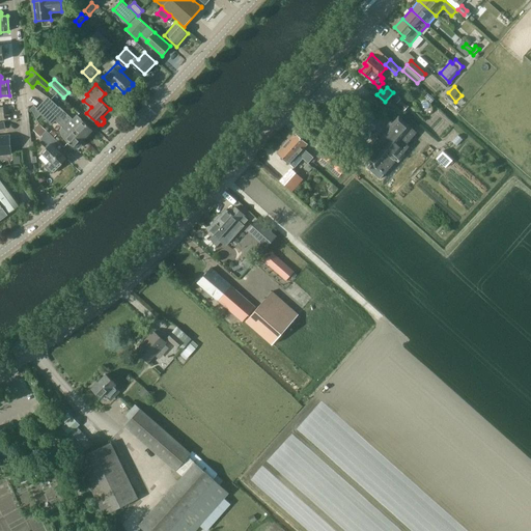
[(48,96),(45,101),(84,139),(93,130),(78,114),(73,120),(48,96)]
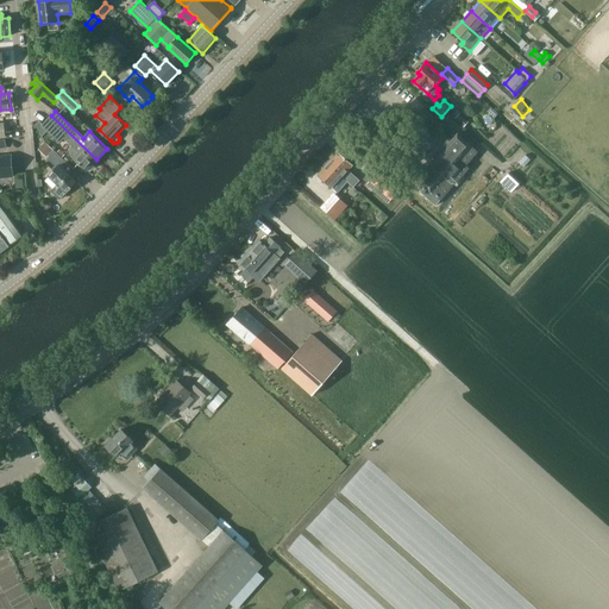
[(96,159),(51,115),(42,125),(60,143),(64,138),(71,145),(70,148),(69,149),(70,155),(87,170),(96,159)]
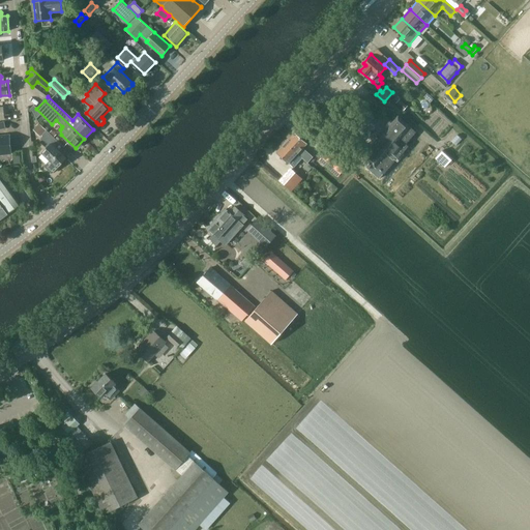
[(383,134),(362,156),(371,164),(366,168),(379,179),(383,175),(392,165),(395,160),(404,152),(408,146),(406,144),(416,133),(410,127),(399,116),(393,122),(383,134)]
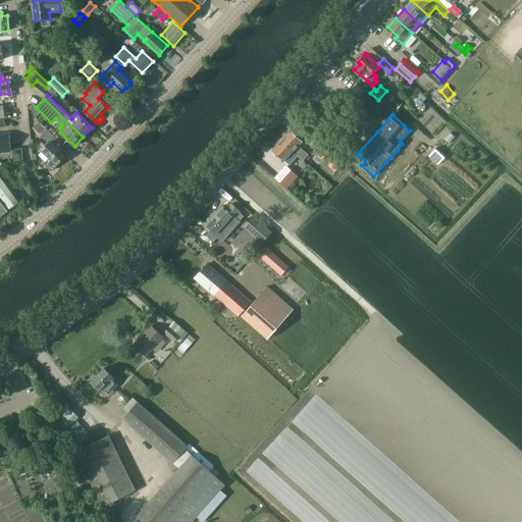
[(41,132),(46,127),(41,123),(37,127),(41,132)]
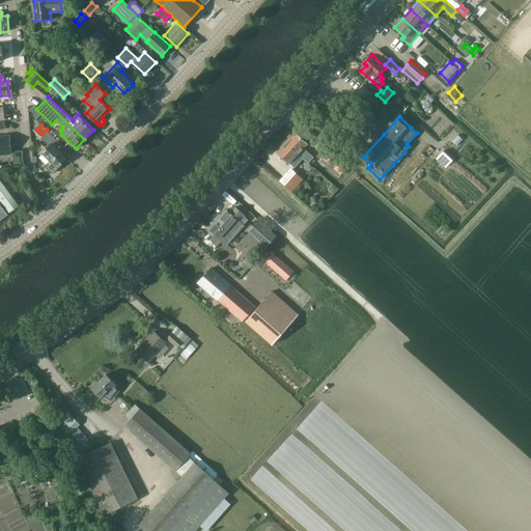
[(52,173),(66,158),(52,143),(56,139),(48,130),(43,135),(47,138),(42,142),(48,148),(43,152),(51,161),(46,166),(52,173)]
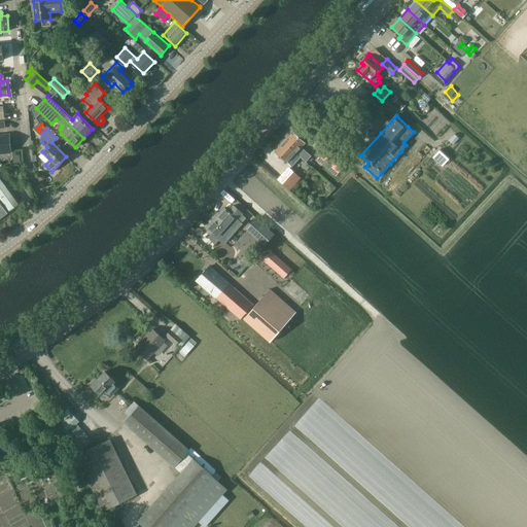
[(310,156),(301,148),(306,142),(293,132),(284,141),(301,156),(307,161),(310,156)]
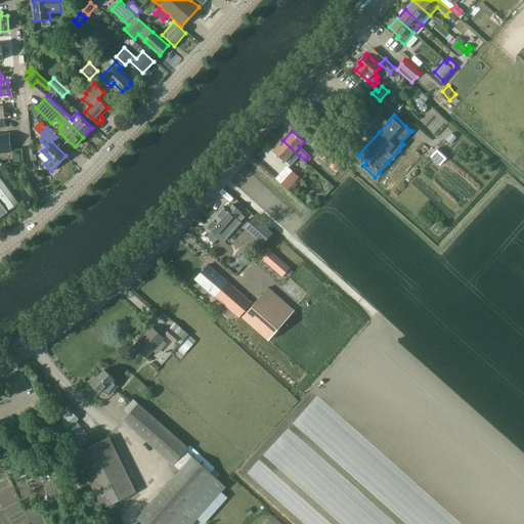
[(0,151),(10,151),(9,134),(0,134),(0,151)]
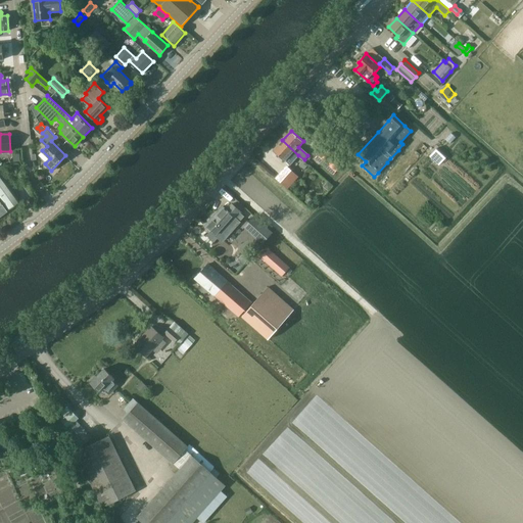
[(282,140),(274,150),(290,164),(298,155),(282,140)]
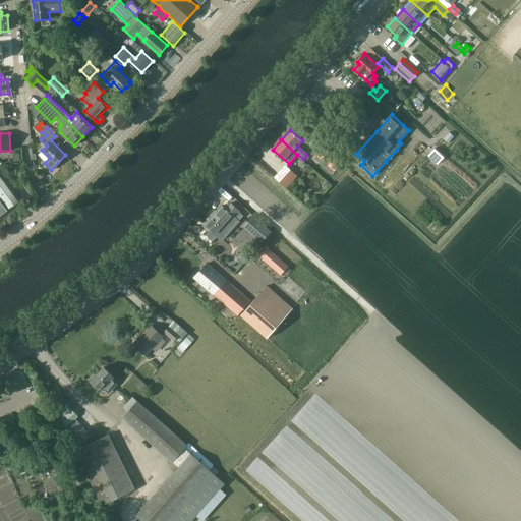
[(343,162),(325,146),(314,158),(332,174),(343,162)]
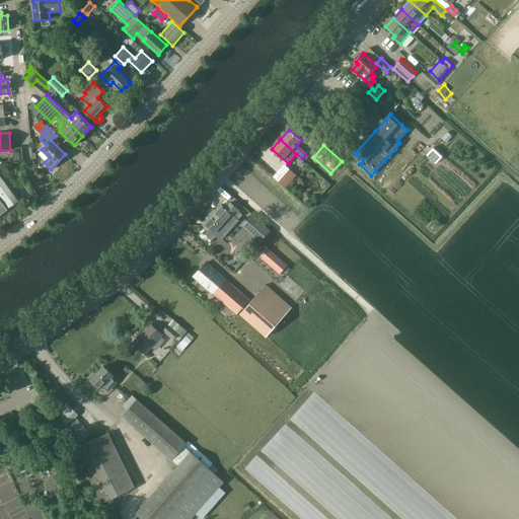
[(443,156),(434,147),(427,155),(436,164),(443,156)]
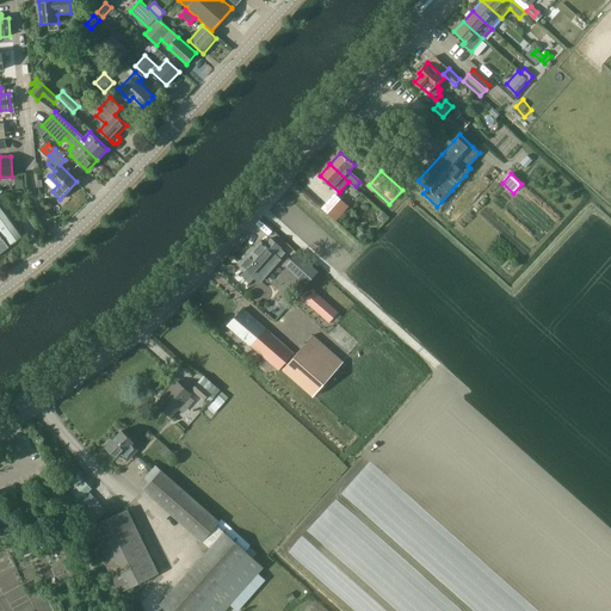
[(355,187),(350,193),(356,198),(360,192),(355,187)]
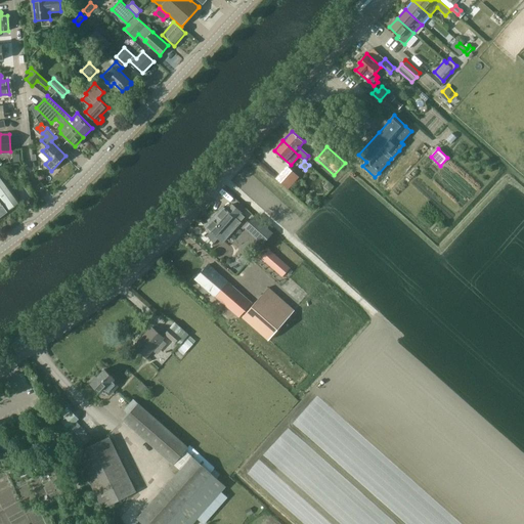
[(275,178),(289,189),(299,177),(287,166),(275,178)]
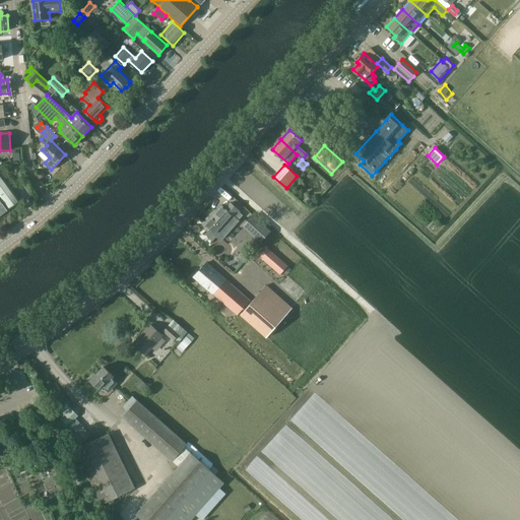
[(0,175),(0,213),(6,209),(0,201),(0,199),(1,199),(8,208),(18,200),(0,175)]
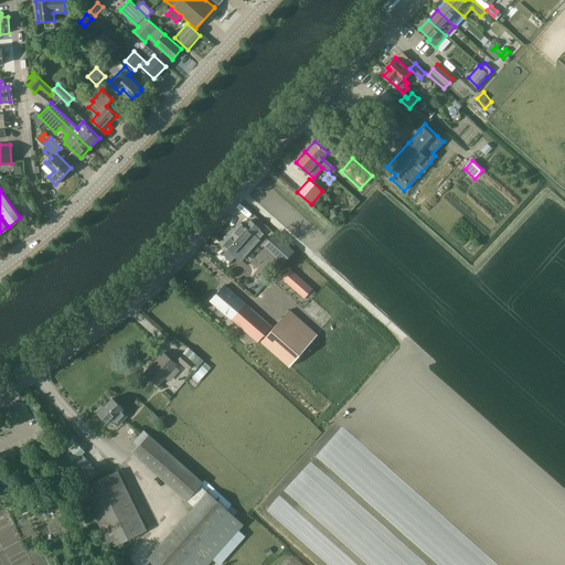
[(241,223),(222,245),(234,256),(253,234),(255,236),(262,230),(251,220),(245,226),(241,223)]
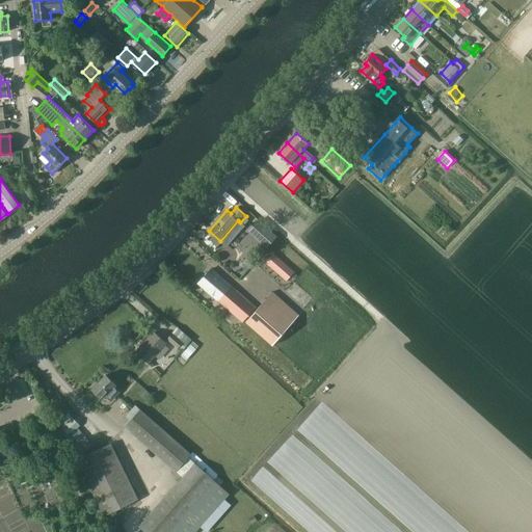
[(276,237),(258,220),(253,227),(248,231),(255,237),(267,247),(276,237)]
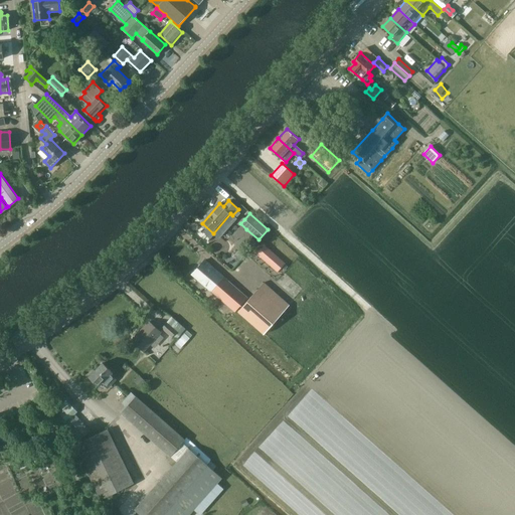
[(285,272),(289,267),(265,245),(258,253),(278,272),(282,269),(285,272)]
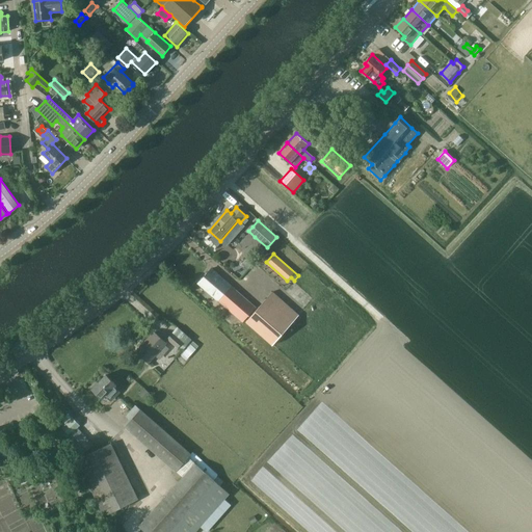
[(243,322),(256,308),(212,268),(198,283),(243,322)]
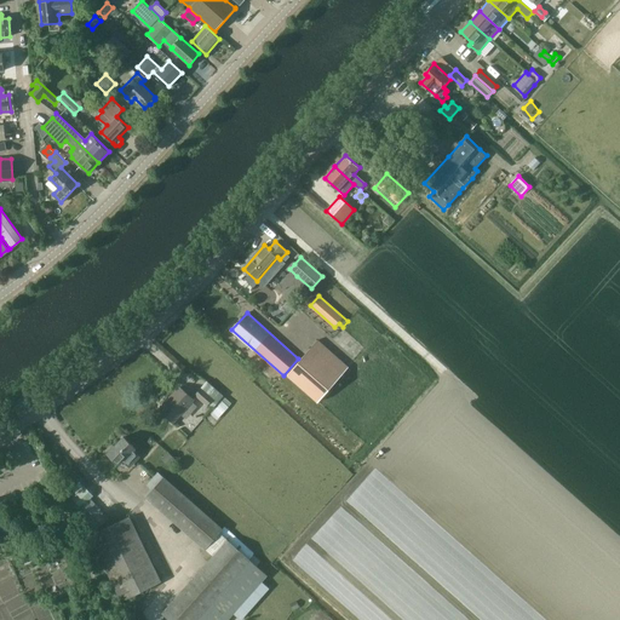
[(319,340),(287,375),(319,403),(349,368),(319,340)]
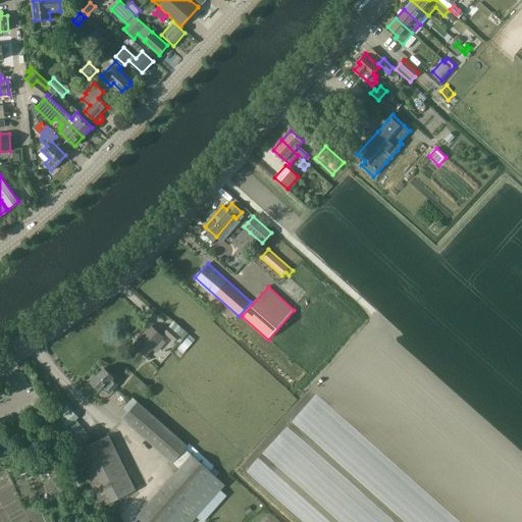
[(146,356),(163,337),(151,326),(134,345),(146,356)]
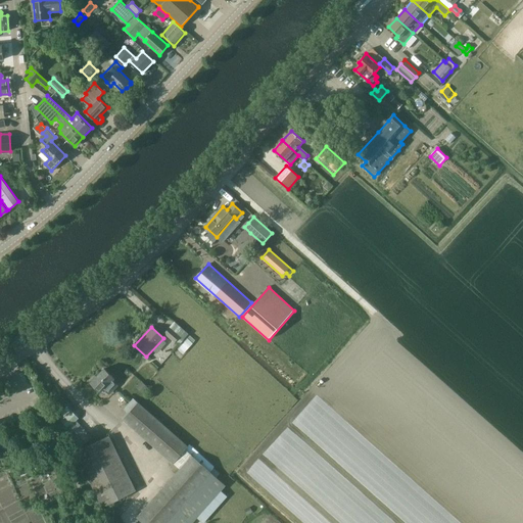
[(181,336),(170,327),(163,333),(175,342),(181,336)]
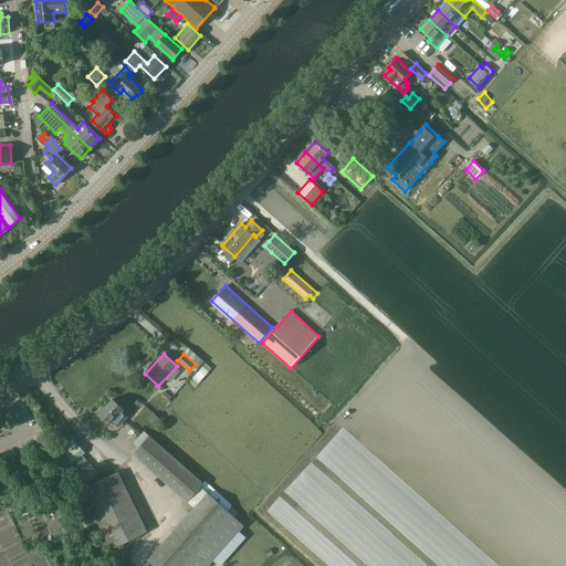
[(122,422),(127,417),(123,411),(124,410),(114,399),(98,415),(108,425),(113,421),(116,425),(119,420),(122,422)]
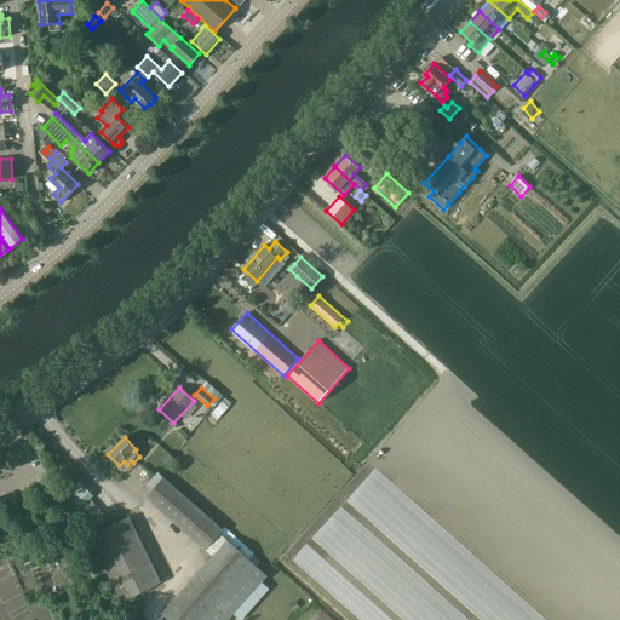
[(161,459),(170,466),(177,460),(168,452),(161,459)]
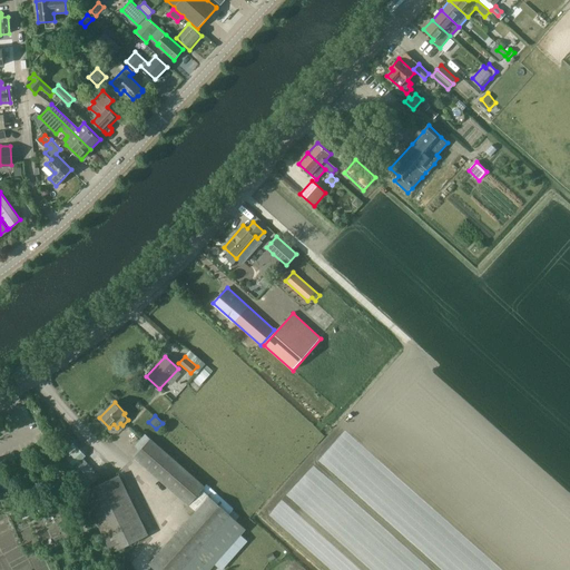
[(207,484),(205,487),(151,439),(151,440),(145,434),(135,446),(139,450),(133,457),(135,458),(188,505),(188,504),(196,511),(149,564),(155,569),(208,569),(244,530),(228,516),(235,509),(207,484)]
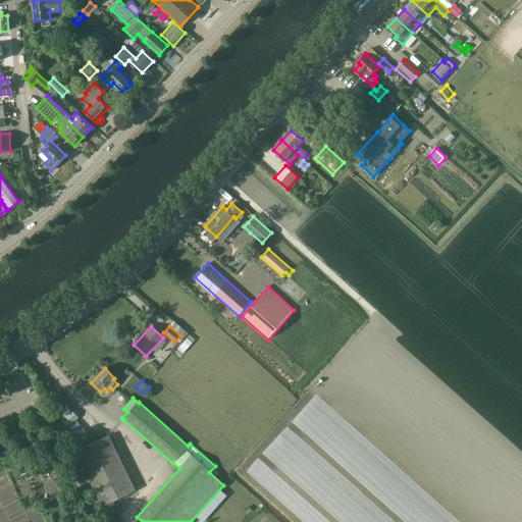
[(79,418),(76,416),(77,415),(73,411),(72,412),(67,406),(57,416),(68,427),(79,418)]
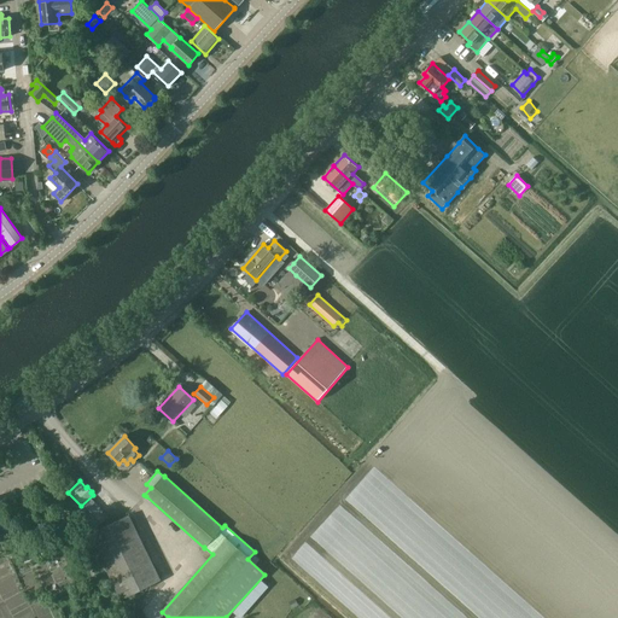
[(94,531),(109,517),(89,499),(75,513),(94,531)]
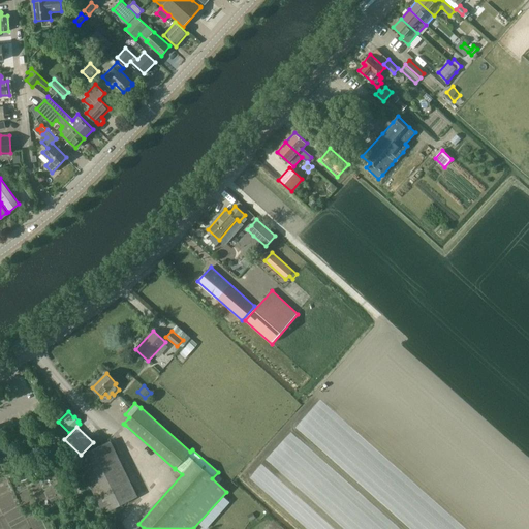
[(111,441),(84,454),(81,455),(79,456),(76,458),(104,514),(137,497),(111,441)]
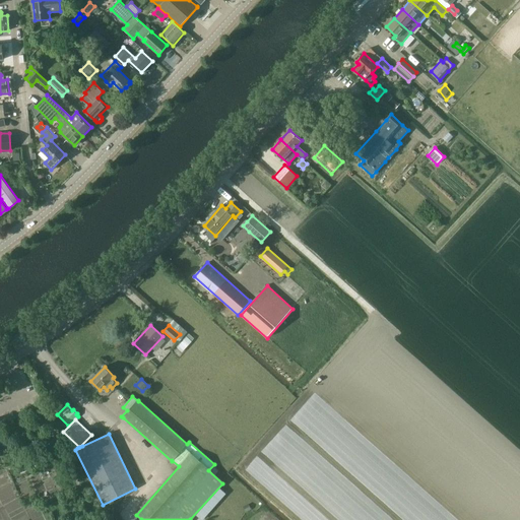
[(54,454),(60,451),(56,441),(49,444),(54,454)]
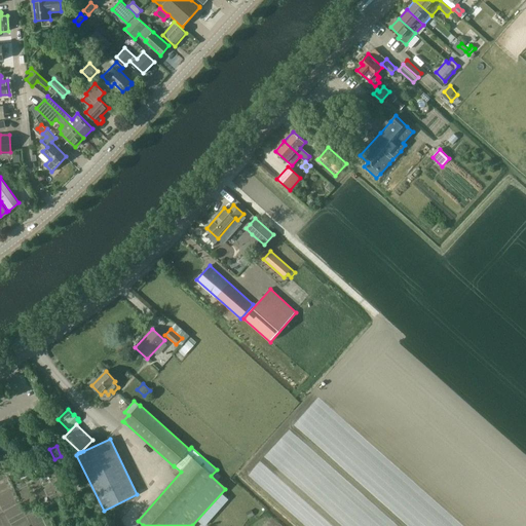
[(109,525),(120,525),(112,509),(103,513),(109,525)]
